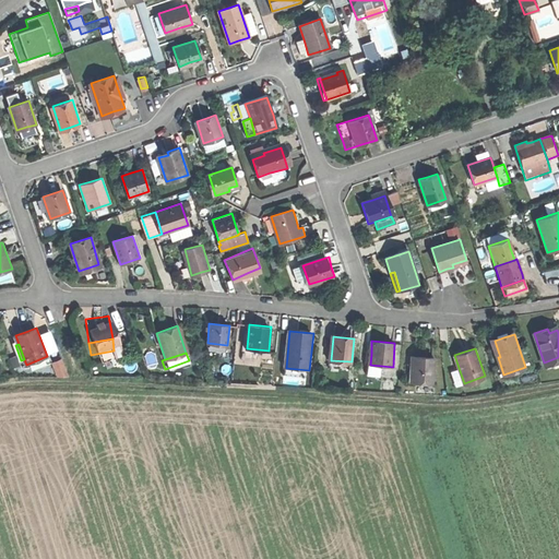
[(425,358),(414,357),(412,382),(436,383),(438,359),(425,358)]
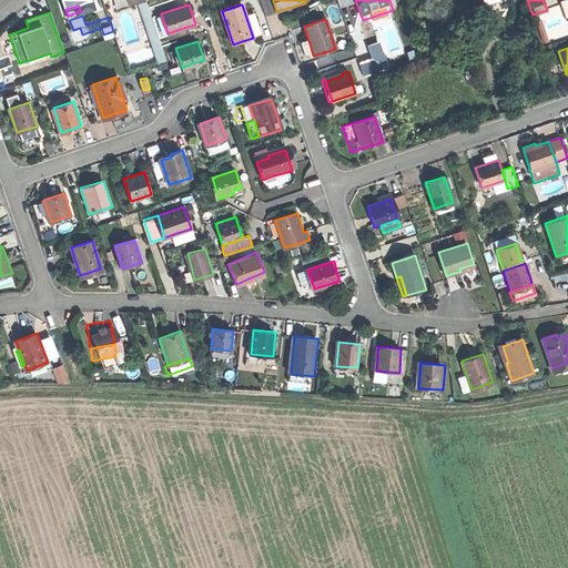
[(64,364),(54,367),(59,384),(69,381),(64,364)]
